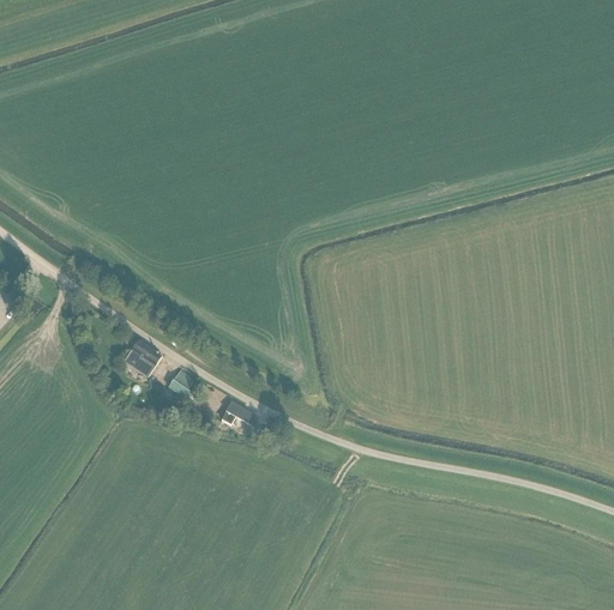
[(162,355),(138,339),(125,360),(148,375),(162,355)]
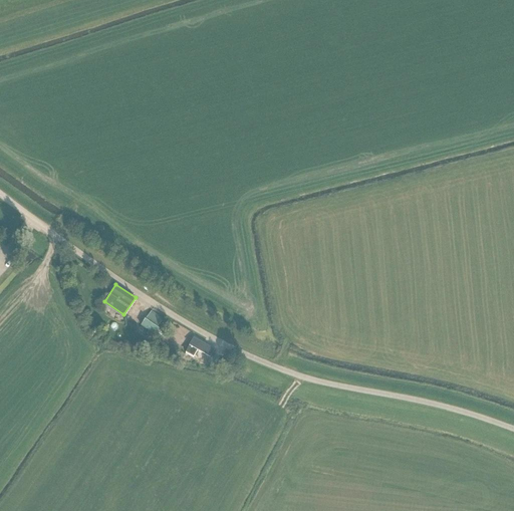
[(155,333),(159,327),(156,325),(162,316),(151,309),(141,323),(155,333)]
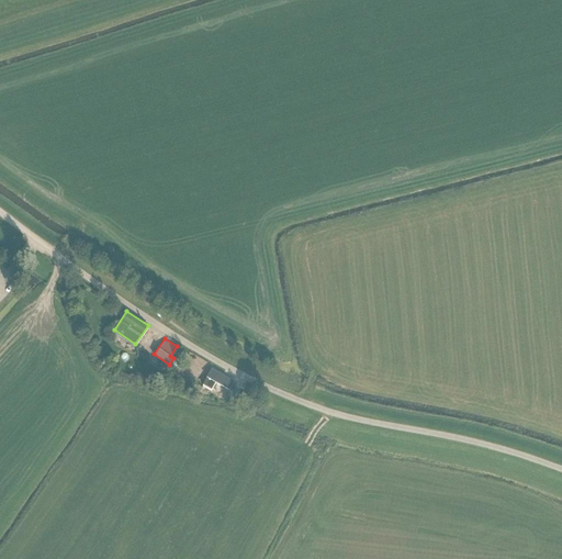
[(178,353),(173,358),(180,362),(183,357),(178,353)]
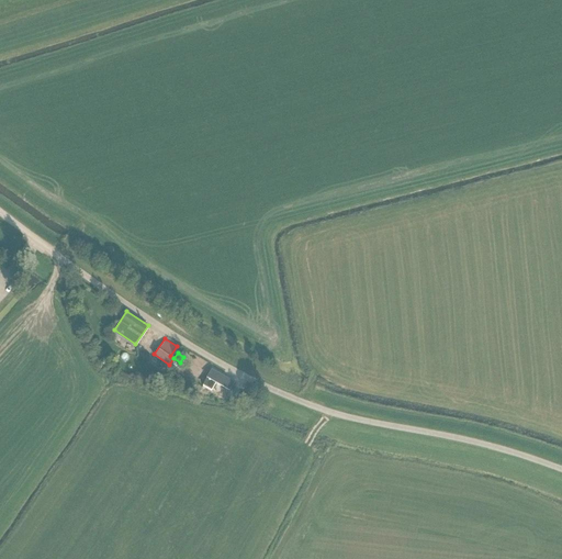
[(212,368),(203,383),(212,389),(215,381),(229,389),(234,381),(235,380),(212,367),(211,368),(212,368)]
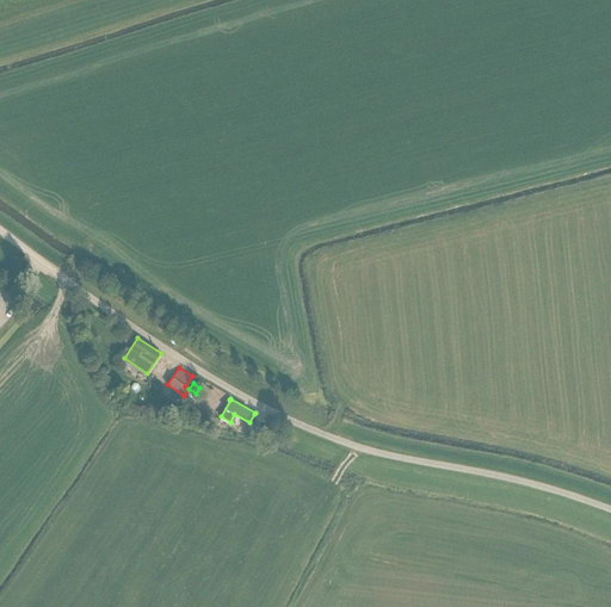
[(251,423),(258,427),(264,416),(257,413),(251,423)]
